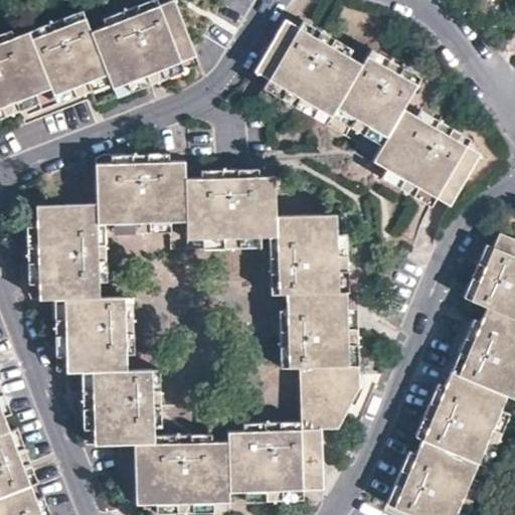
[(159,4),(157,0),(148,0),(138,4),(138,5),(148,32),(155,30),(155,28),(156,26),(157,24),(159,22),(160,22),(162,21),(164,20),(165,20),(159,4)]
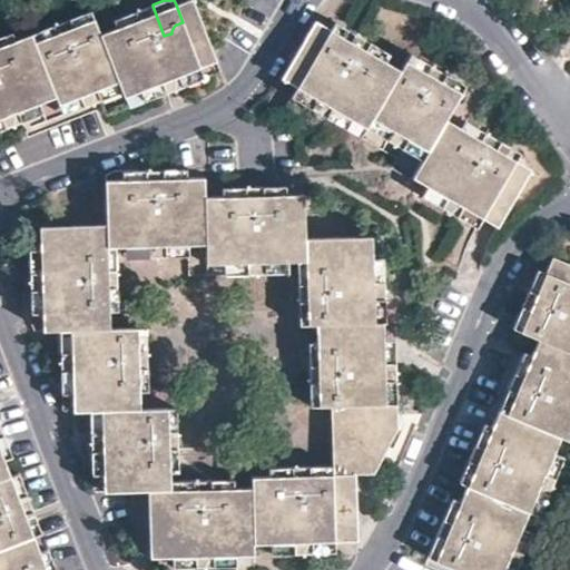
[(220,71),(193,0),(188,0),(176,5),(183,22),(204,78),(220,71)]
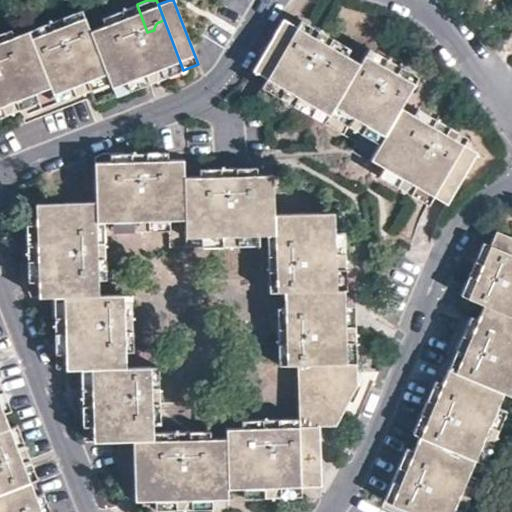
[(147,32),(137,5),(127,8),(130,15),(106,25),(90,31),(85,17),(66,24),(64,17),(47,23),(60,52),(53,55),(51,53),(49,52),(48,50),(45,50),(36,52),(49,86),(52,93),(68,87),(71,96),(80,93),(91,89),(96,103),(149,83),(155,81),(164,77),(183,70),(164,20),(163,20),(161,21),(159,22),(158,22),(156,24),(155,26),(154,28),(154,30),(147,32)]
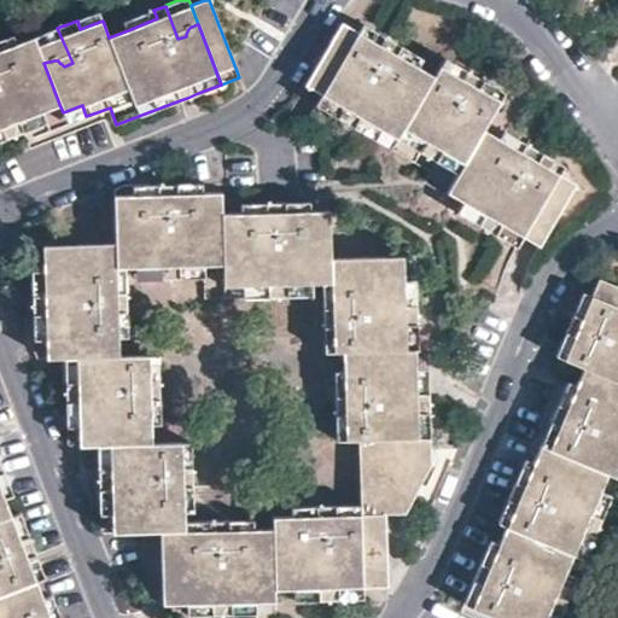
[(157,18),(153,10),(124,21),(128,30),(157,18)]
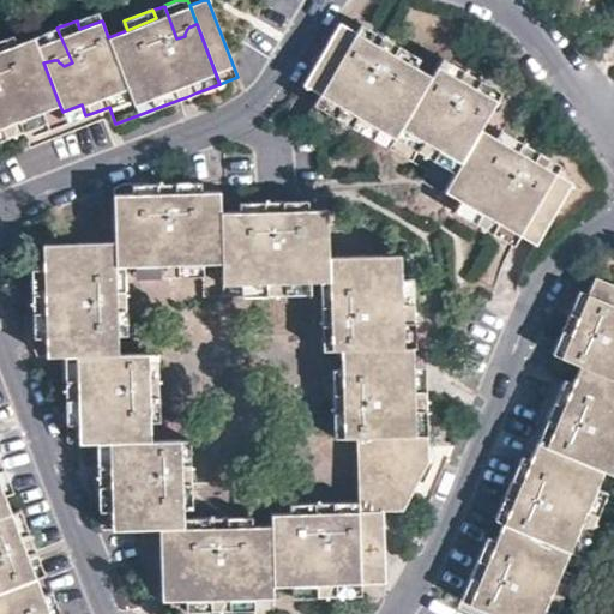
[(102,20),(98,11),(77,20),(79,29),(102,20)]
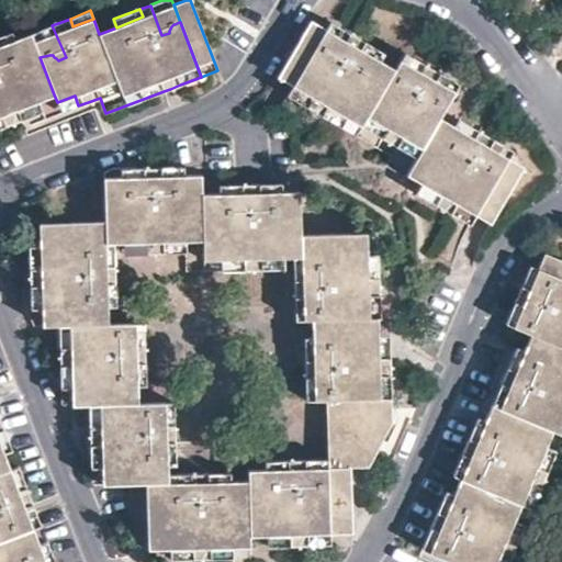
[(292,87),(326,29),(311,20),(278,78),(285,82),(292,87)]
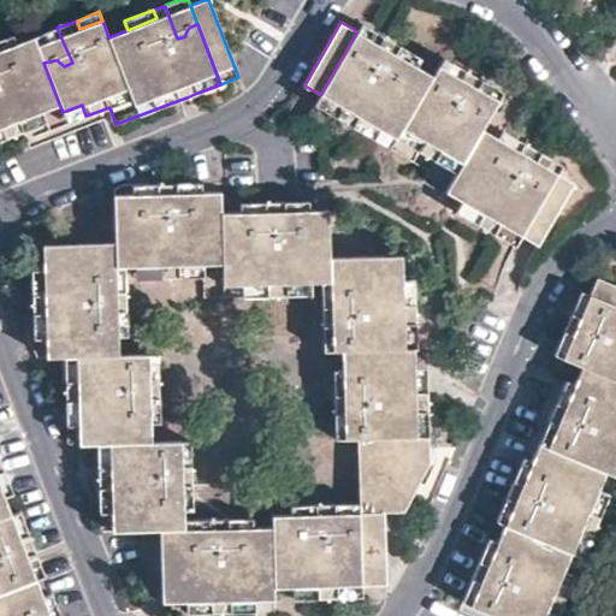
[(420,58),(362,24),(357,31),(320,95),(341,107),(335,117),(374,140),(427,171),(421,181),(432,187),(444,194),(483,129),(504,93),(481,80),(444,58),(434,76),(415,66),(420,58)]
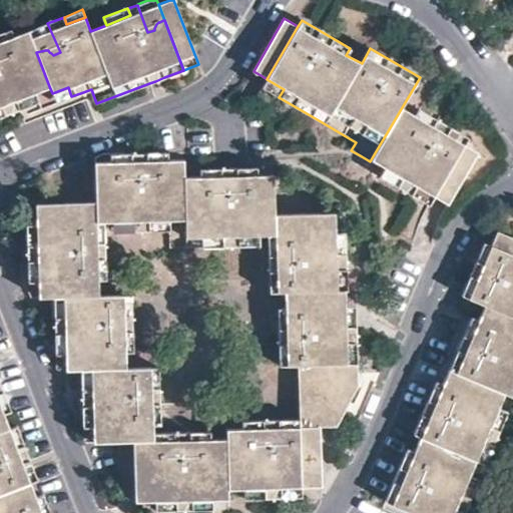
[(27,30),(36,52),(45,50),(48,50),(49,52),(51,53),(53,55),(60,52),(47,23),(27,30)]
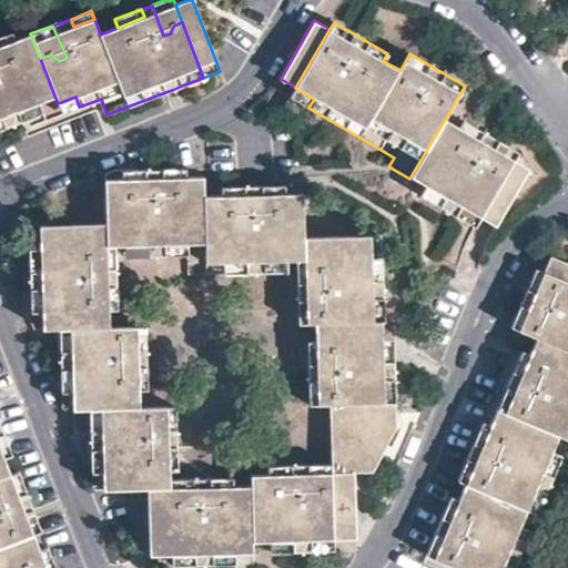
[(12,41),(9,33),(0,37),(0,68),(2,72),(10,69),(9,64),(19,58),(12,41)]
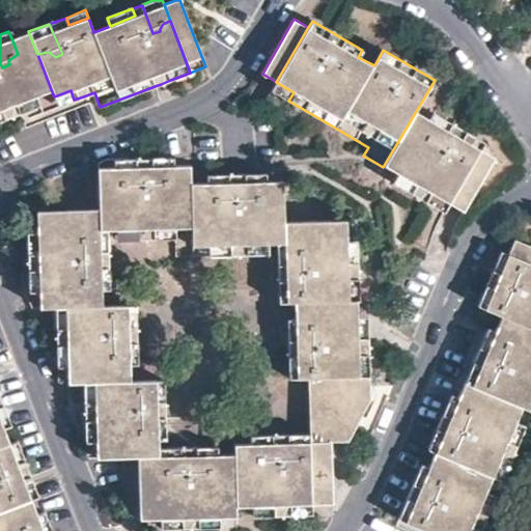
[(30,86),(34,96),(40,93),(51,89),(37,54),(28,31),(11,38),(18,54),(30,86)]
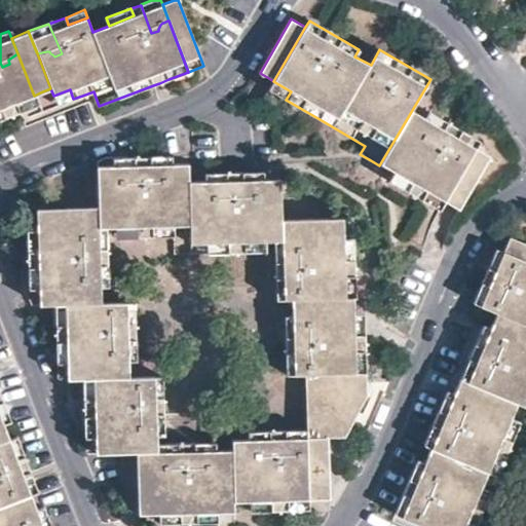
[(2,67),(0,63),(0,119),(5,118),(20,112),(15,102),(12,92),(30,85),(17,53),(8,60),(9,64),(2,67)]
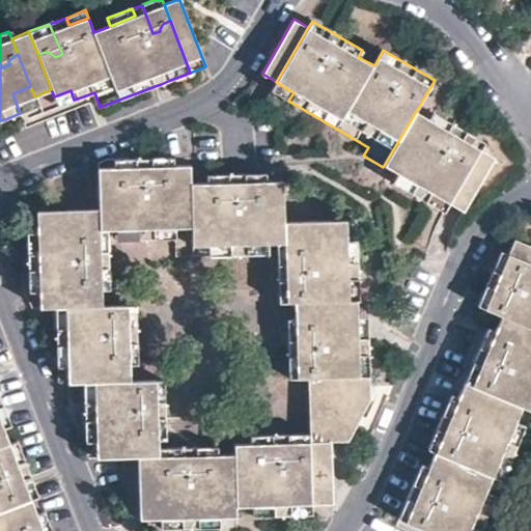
[(294,92),(276,82),(272,90),(288,101),(294,92)]
